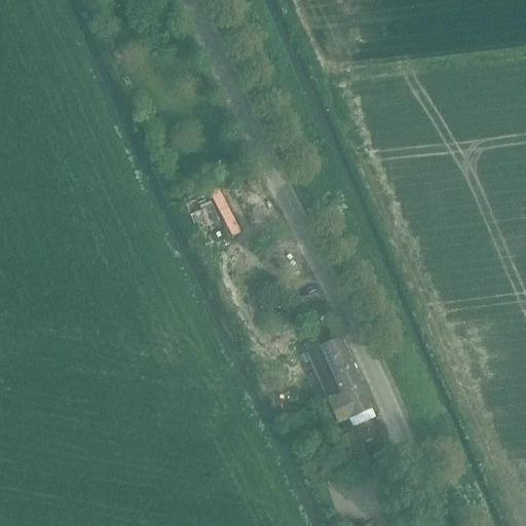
[(215,205),(193,213),(198,227),(219,220),(215,205)]
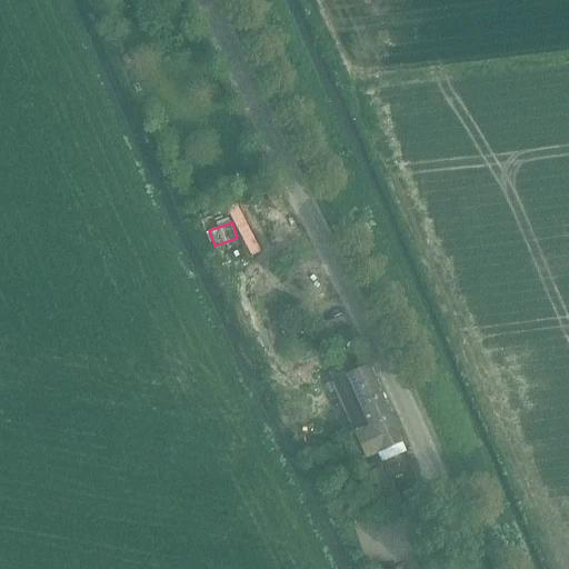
[(312,345),(311,346),(316,355),(317,353),(326,349),(322,341),(321,340),(312,345)]
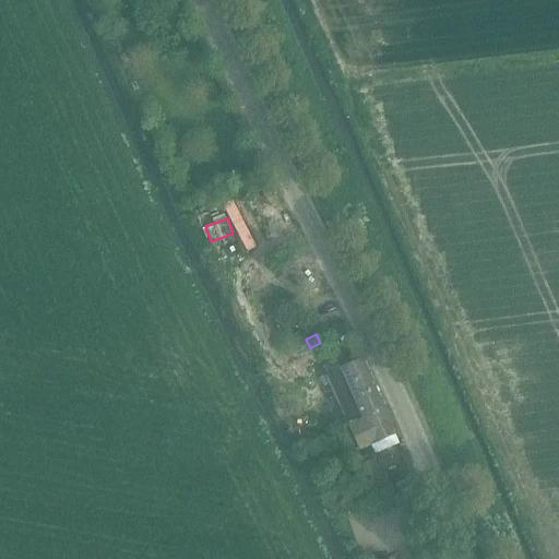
[(310,348),(299,354),(308,370),(320,364),(311,347),(310,348)]
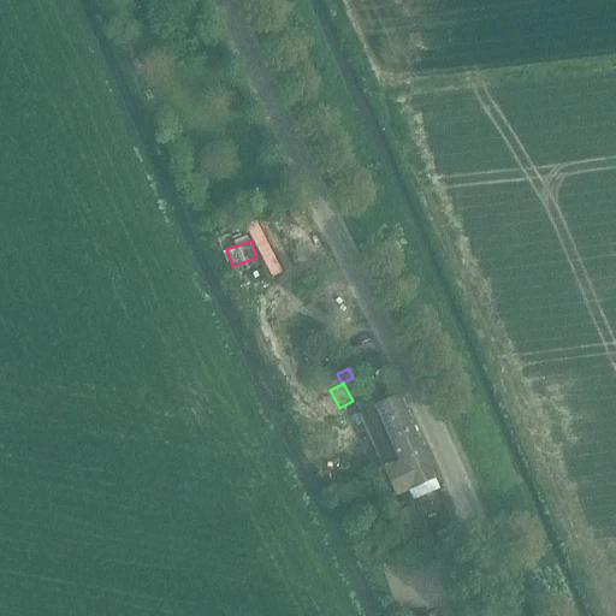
[(397,396),(373,406),(374,409),(357,415),(381,469),(422,451),(422,450),(397,396)]
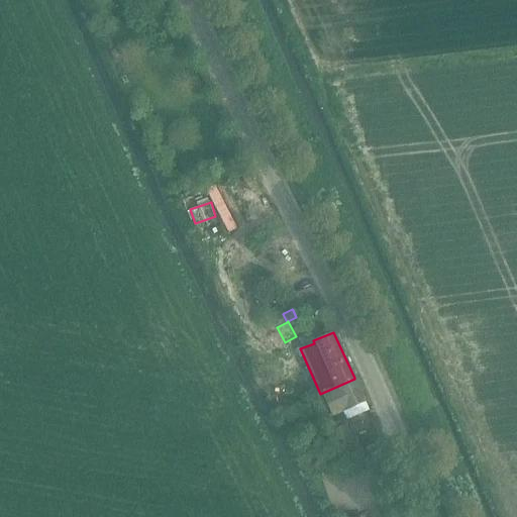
[(320,394),(317,395),(328,419),(358,405),(362,413),(369,410),(366,402),(354,378),(320,394)]
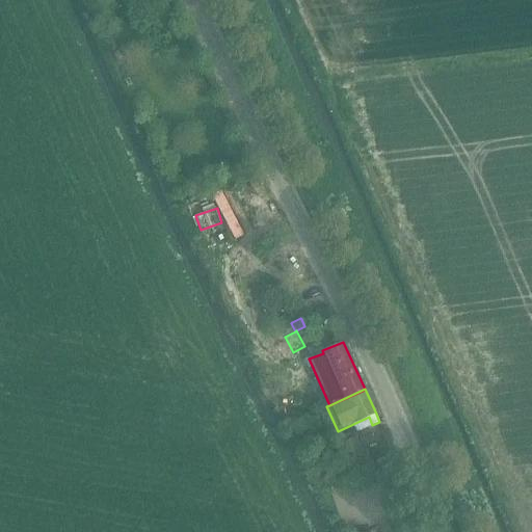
[(324,470),(315,449),(307,453),(316,473),(324,470)]
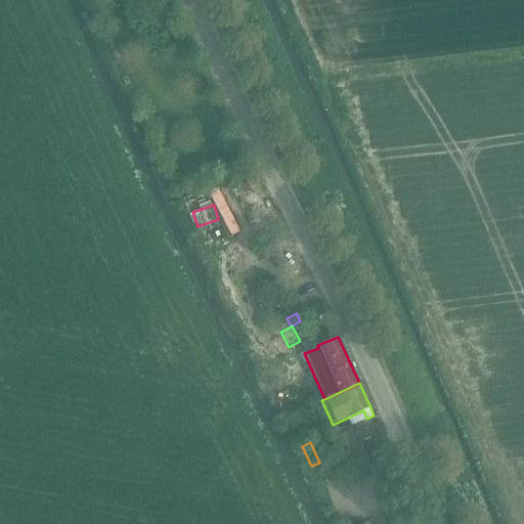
[(358,449),(351,452),(357,467),(370,462),(369,461),(364,447),(358,449)]
